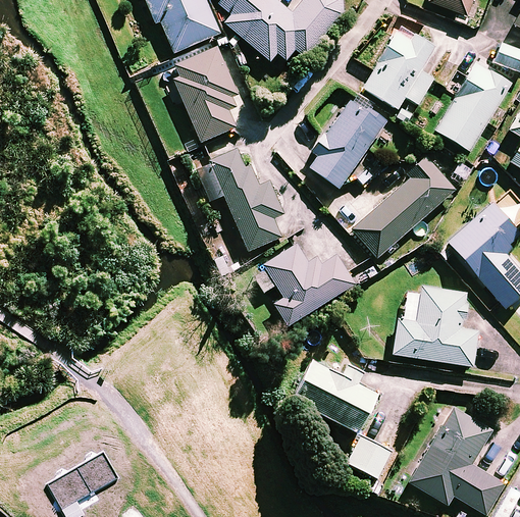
[(146,0),(155,18),(158,17),(174,53),(221,33),(206,0),(146,0)]
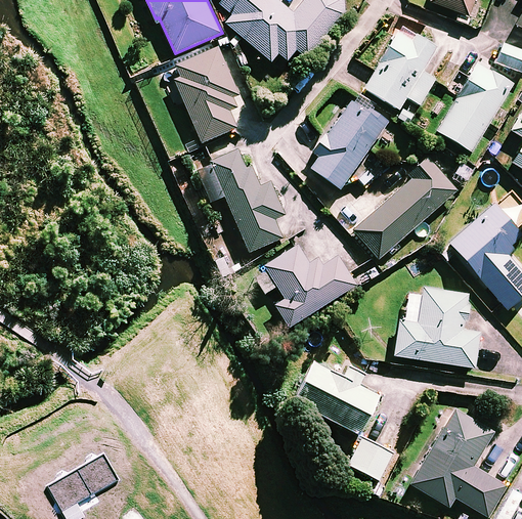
[(306,0),(294,14),(276,0),(226,0),(238,11),(228,24),(271,61),(278,53),(288,60),(297,49),(306,57),(345,12),(346,11),(348,8),(349,5),(349,2),(350,0),(306,0)]
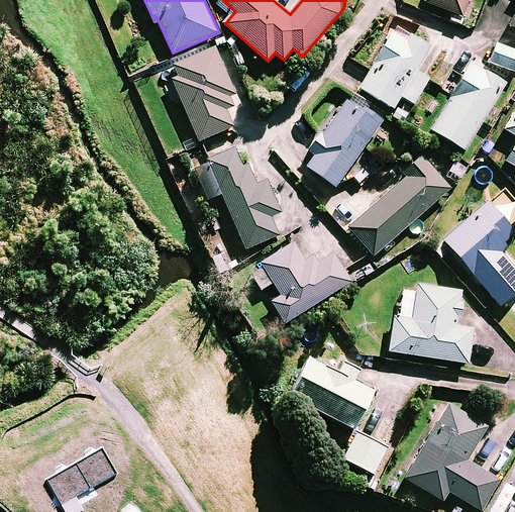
[(427,0),(426,2),(462,15),(468,0),(427,0)]
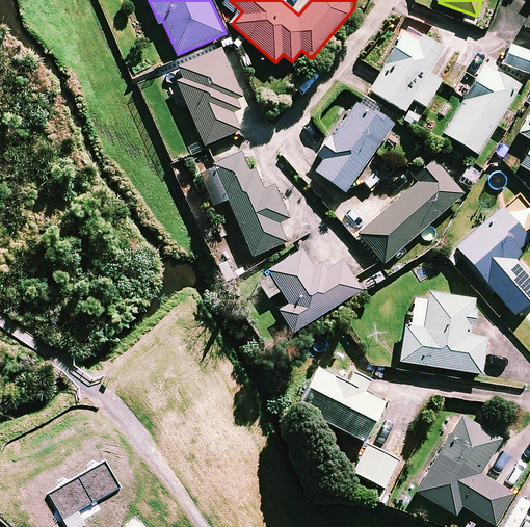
[(441,53),(404,32),(371,91),(406,111),(414,98),(427,106),(443,79),(430,72),(441,53)]
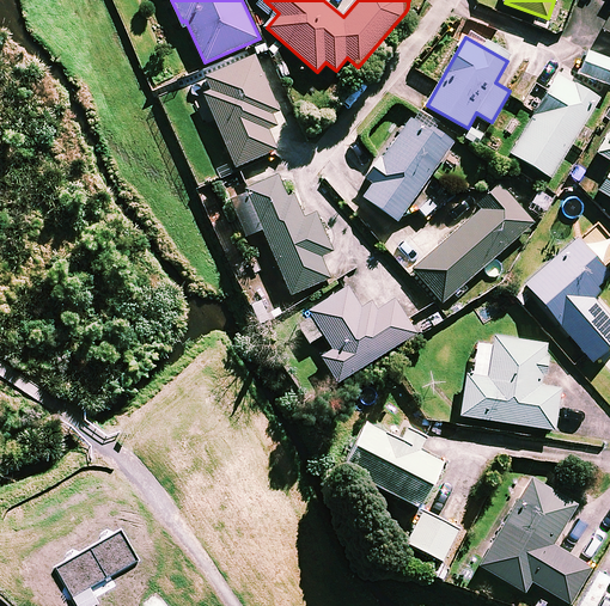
[(609,57),(589,50),(580,73),(609,84),(609,57)]
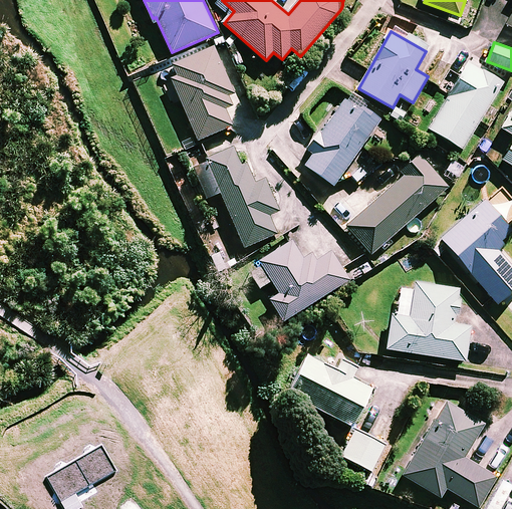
[(232,124),(226,110),(233,107),(229,96),(235,93),(214,45),(176,62),(173,82),(198,140),(232,124)]
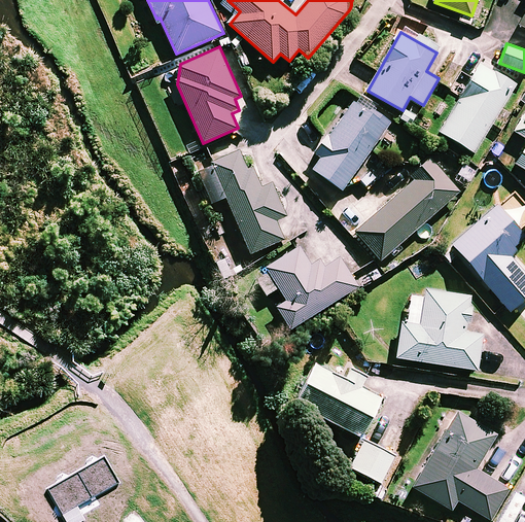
[(515,87),(481,65),(440,133),(474,154),(515,87)]
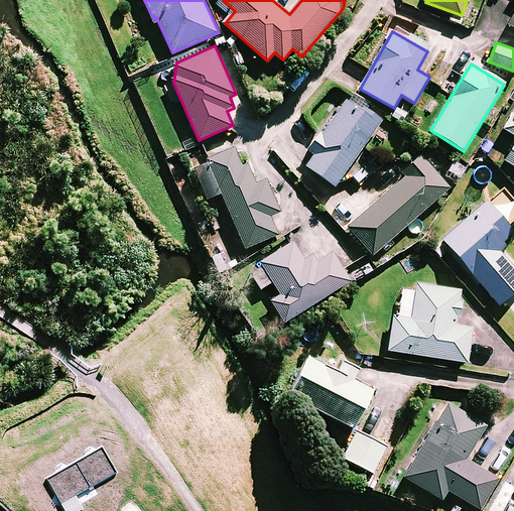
[(365,146),(382,121),(349,97),(310,150),(316,155),(307,167),(336,187),(340,181),(353,174),(359,181),(380,160),(365,146)]
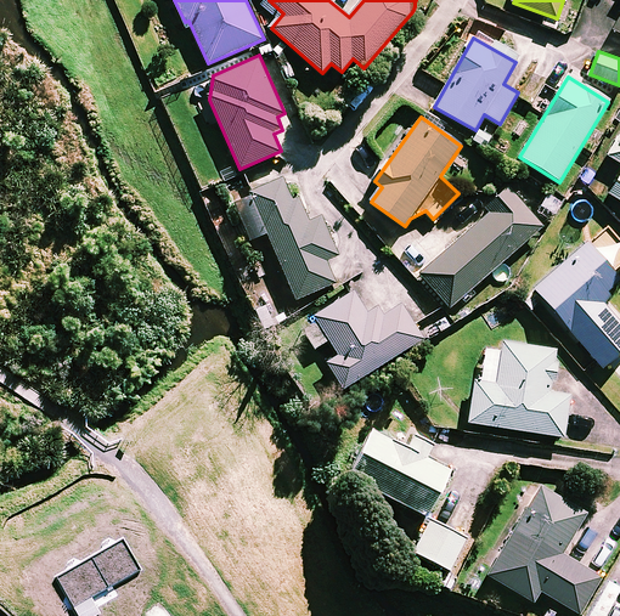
[(619,136),(609,156),(619,162),(619,176),(610,193),(619,199),(619,136)]
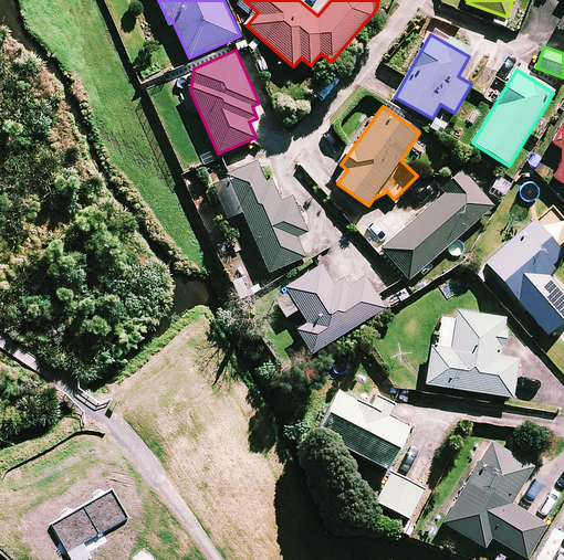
[(280,203),(259,160),(226,177),(272,273),(305,256),(296,238),(309,231),(292,197),(280,203)]
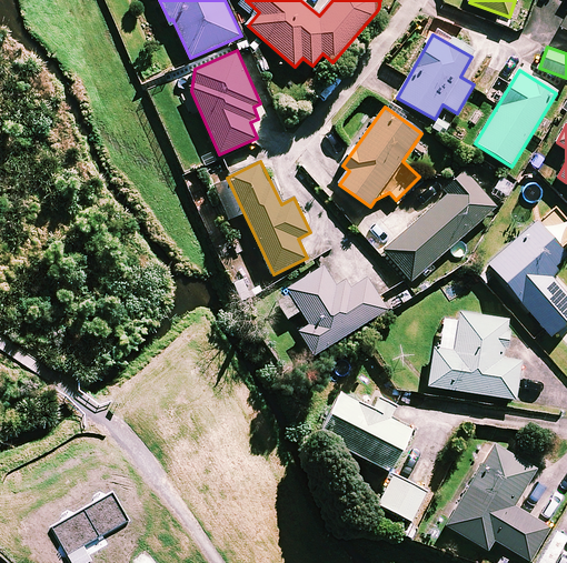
[(496,207),(465,172),(443,191),(446,195),(385,250),(413,281),(496,207)]
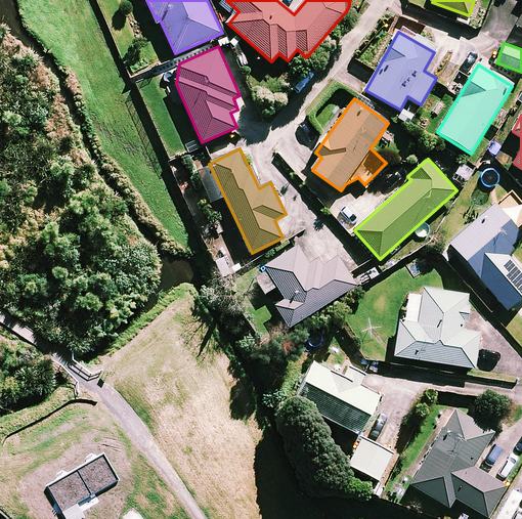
[(516,227),(495,205),(450,245),(509,310),(521,298),(521,270),(505,251),(521,238),(521,233),(516,227)]
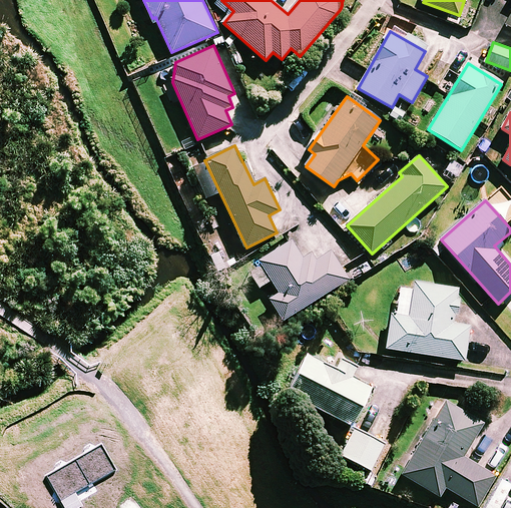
[(308,265),(291,240),(249,269),(261,285),(271,278),(276,286),(266,293),(287,322),(349,278),(329,249),(308,265)]
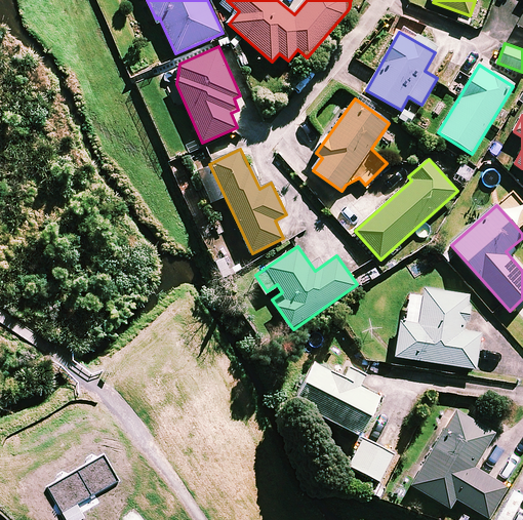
[(466,330),(471,294),(423,288),(418,318),(402,316),(397,357),(477,368),(481,332),(466,330)]
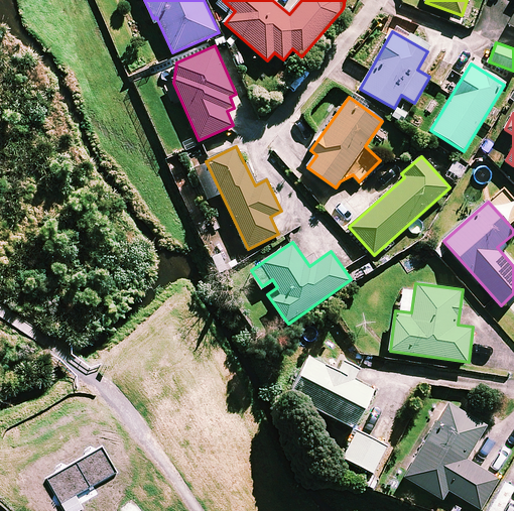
[(338,372),(309,358),(290,395),(355,428),(374,391),(353,380),(359,368),(344,360),(338,372)]
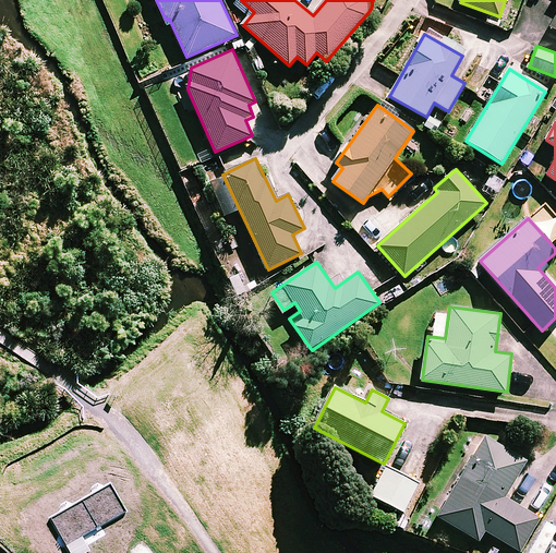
[(526,460),(485,436),(437,516),(479,540),(485,530),(520,551),(540,517),(505,496),(526,460)]
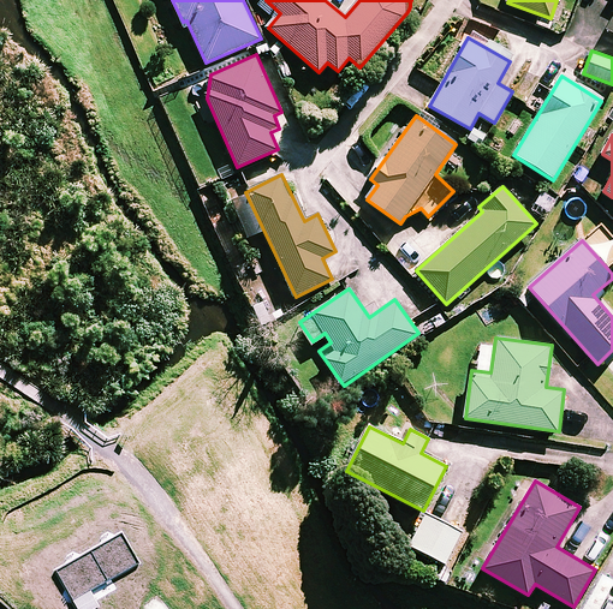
[(460,532),(426,514),(410,548),(445,565),(460,532)]
